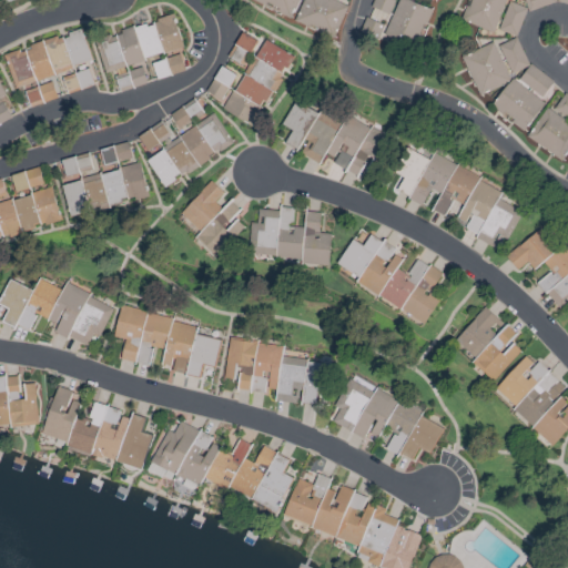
[(297,0),(252,0),(290,18),(297,0)]
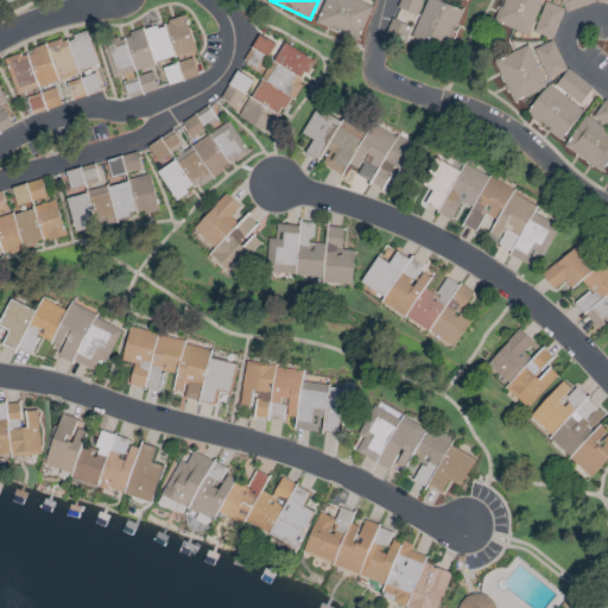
[(324,0),(315,21),(358,39),(372,6),(356,0),(324,0)]
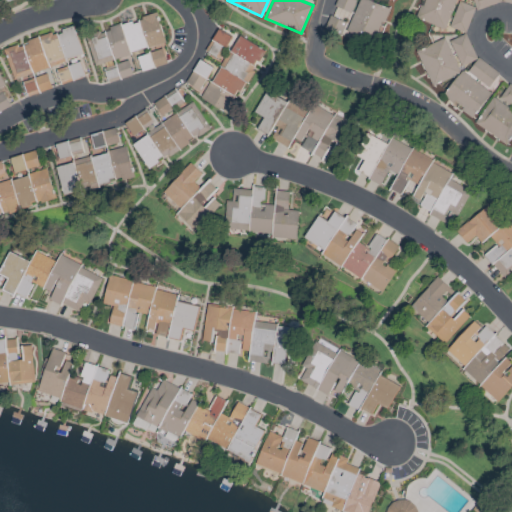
[(324,30),(374,48),(388,8),(366,0),(357,0),(349,23),(329,16),(324,30)]
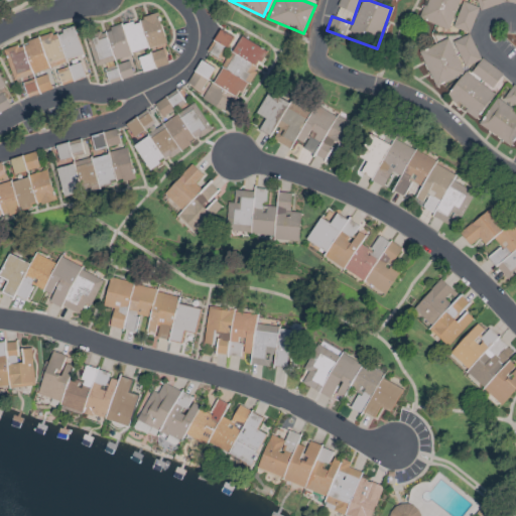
[(350,18),(358,0),(341,0),(336,12),(350,18)]
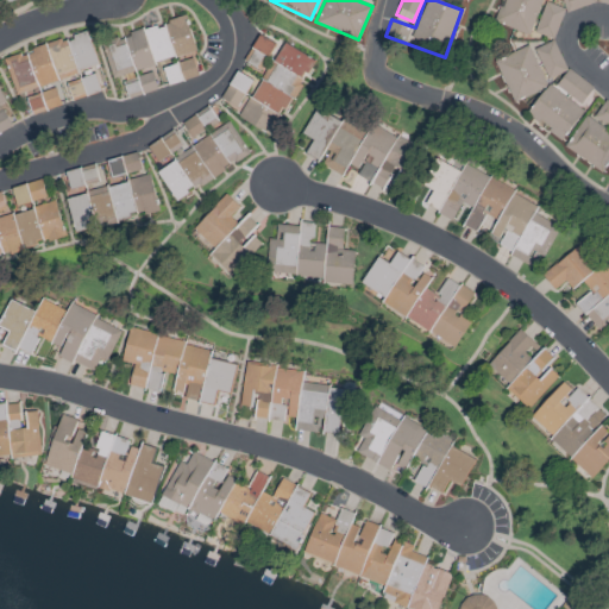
[(528,35),(541,0),(501,0),(494,22),(528,35)]
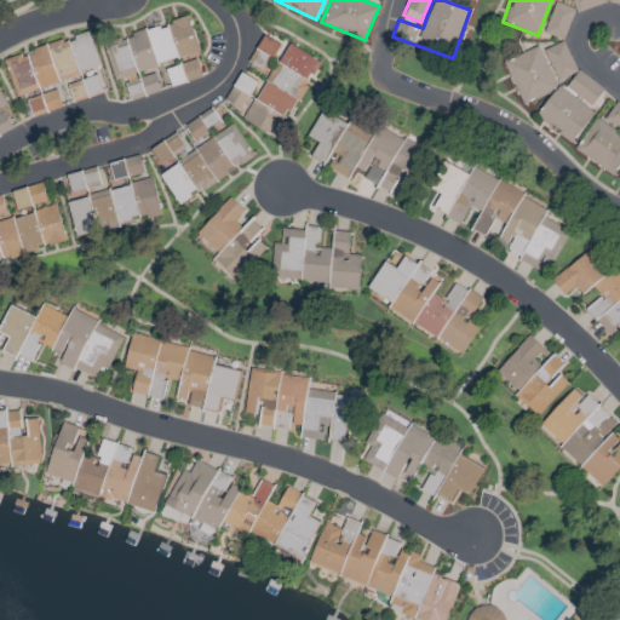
[(570,0),(575,13),(607,1),(606,0),(570,0)]
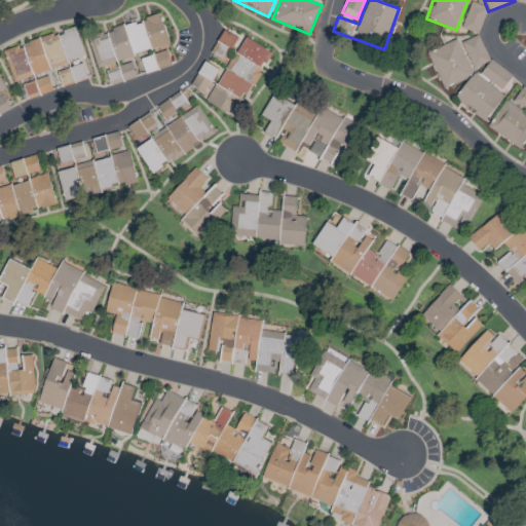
[(478,34),(487,7),(470,1),(460,28),(478,34)]
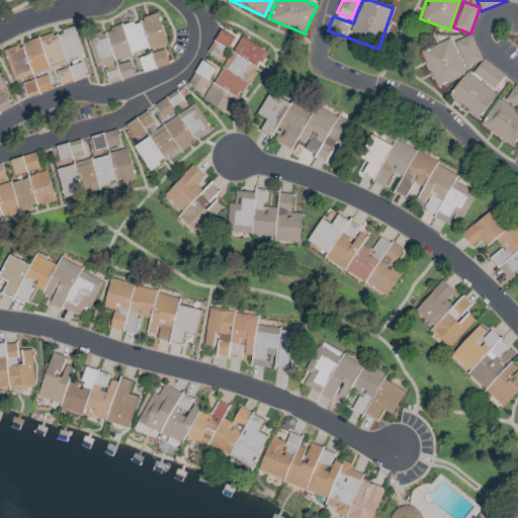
[(141,17),(150,49),(167,44),(157,12),(141,17)]
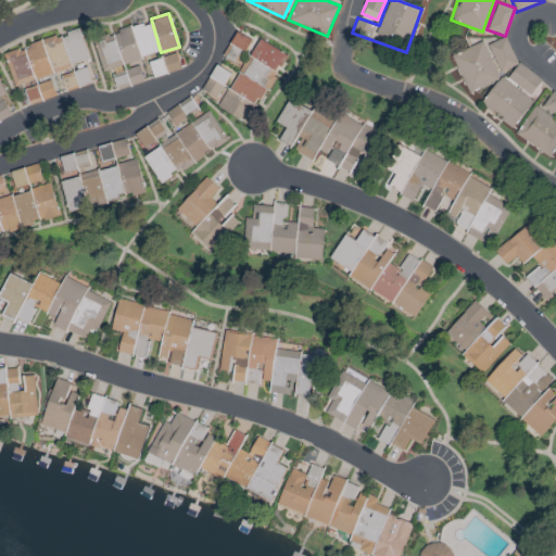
[(102,72),(141,60),(140,57),(159,51),(150,22),(92,38),(102,72)]
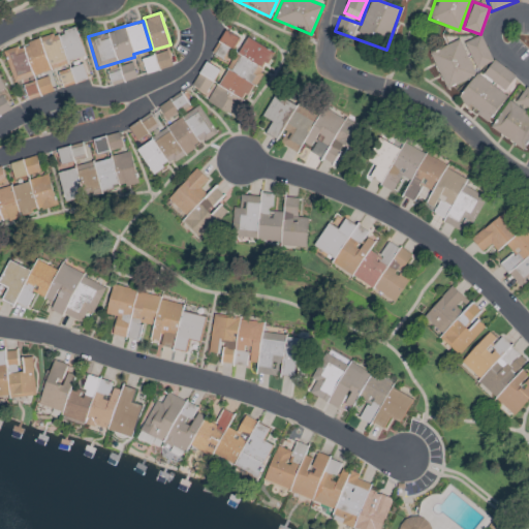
[(85,57),(75,26),(63,30),(63,32),(3,51),(12,83),(22,80),(27,99),(55,91),(54,89),(87,79),(82,64),(69,68),(67,61),(85,57)]
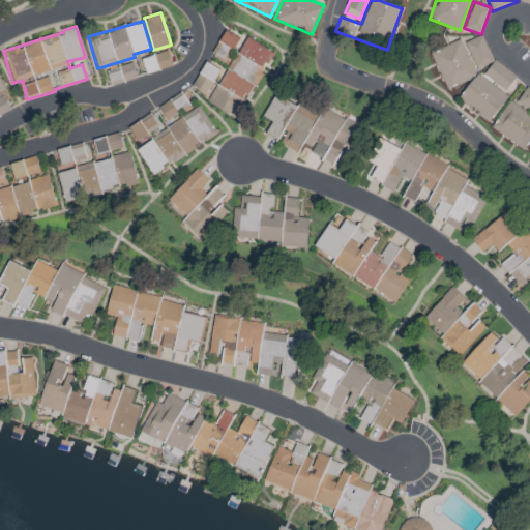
[(235,117),(245,95),(248,97),(265,63),(267,64),(273,51),(242,36),(241,38),(224,30),(211,54),(228,62),(218,83),(199,74),(193,87),(208,94),(204,102),(235,117)]
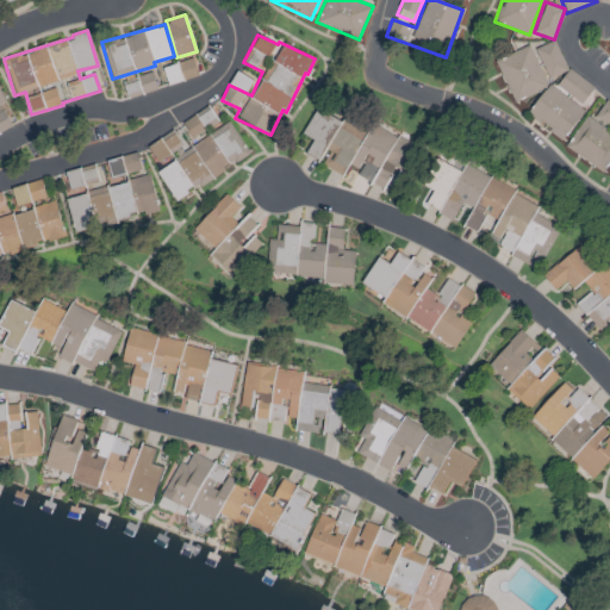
[(548,79),(568,70),(554,41),(534,49),(548,79)]
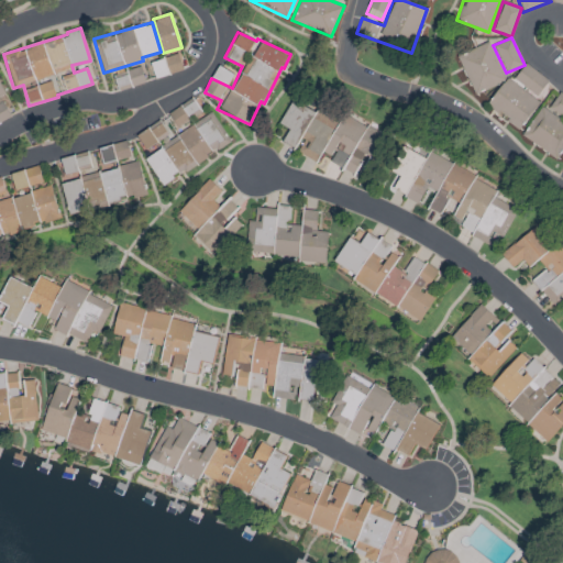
[(456,55),(473,95),(505,80),(488,42),(456,55)]
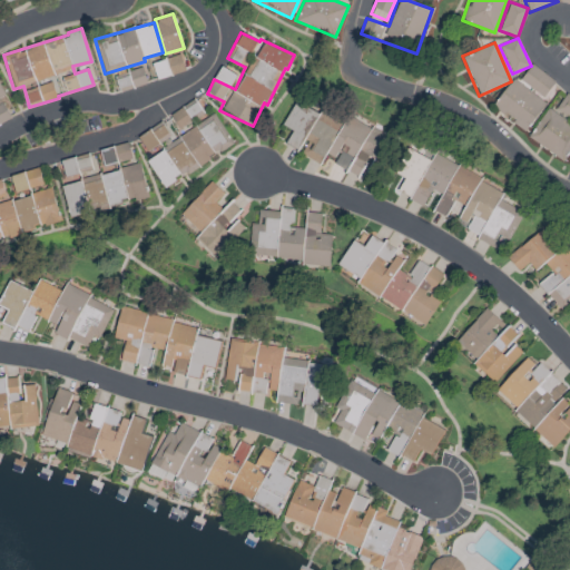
[(184,71),(180,55),(153,62),(156,79),(184,71)]
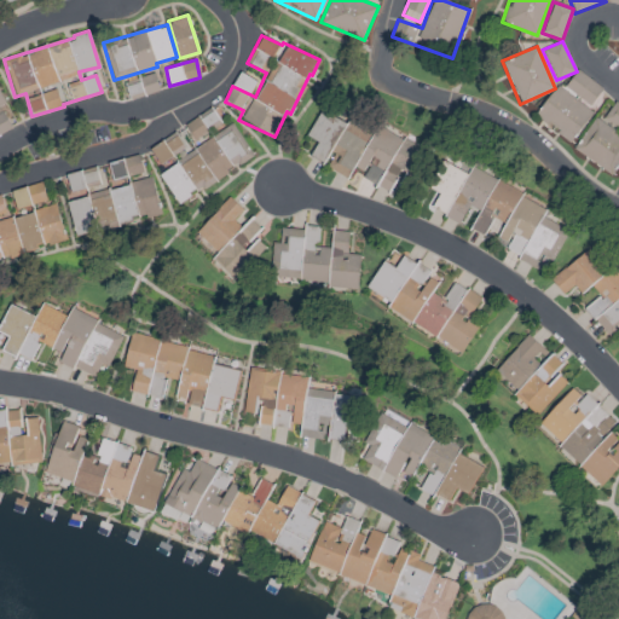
[(589,105),(602,88),(578,69),(565,86),(589,105)]
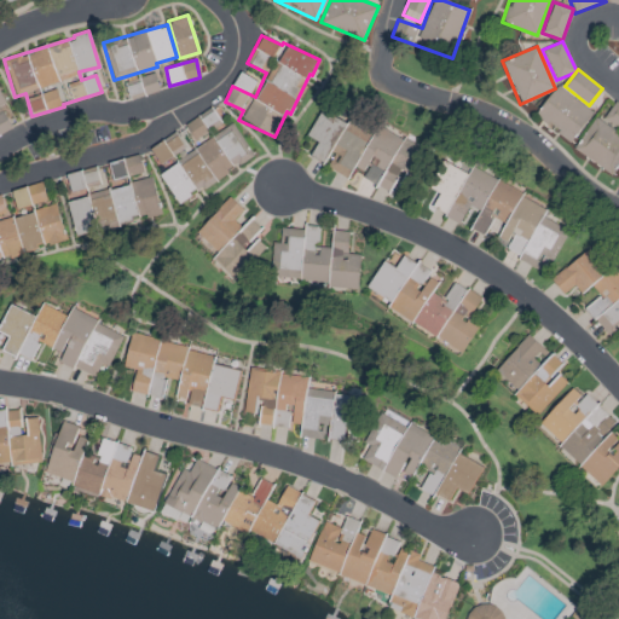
[(160,88),(154,74),(125,82),(129,98),(160,88)]
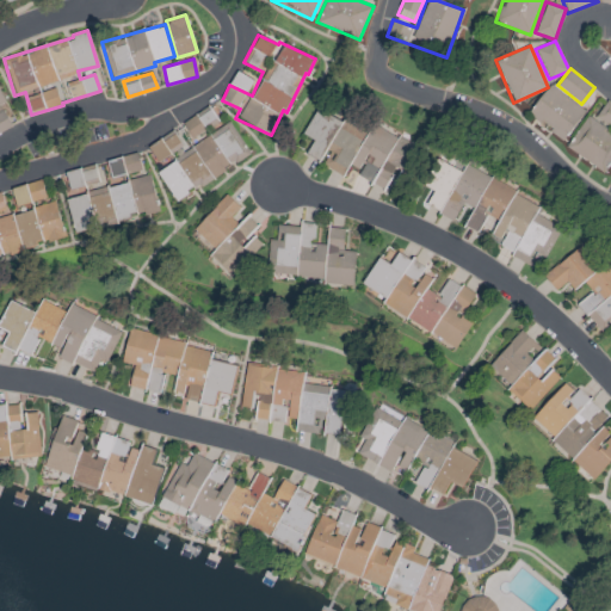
[(585,111),(549,84),(528,113),(563,140),(585,111)]
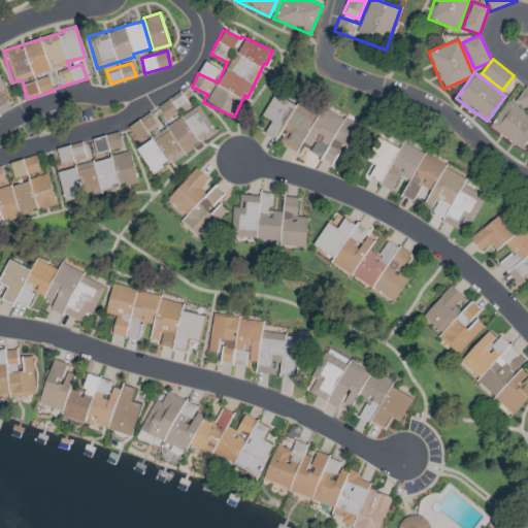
[(0,114),(10,109),(0,92),(4,90),(0,81),(0,114)]
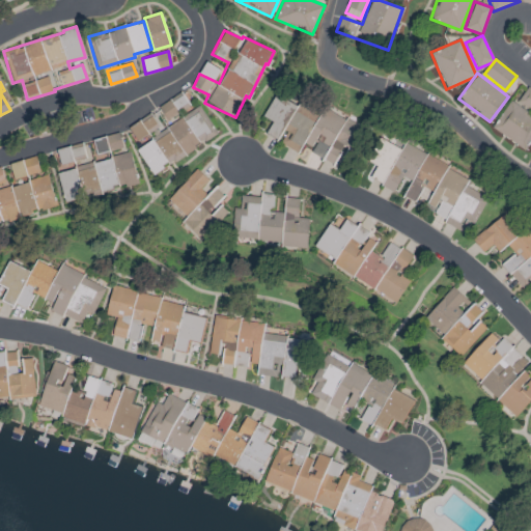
[(364,128),(323,107),(318,116),(275,93),(262,117),(271,121),(264,134),(279,141),(278,143),(299,154),(303,143),(313,147),(310,152),(334,165),(337,159),(347,163),(364,128)]
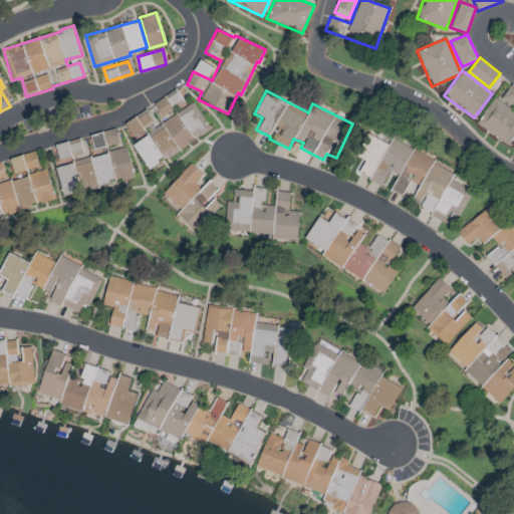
[(163,116),(173,107),(163,96),(153,104),(163,116)]
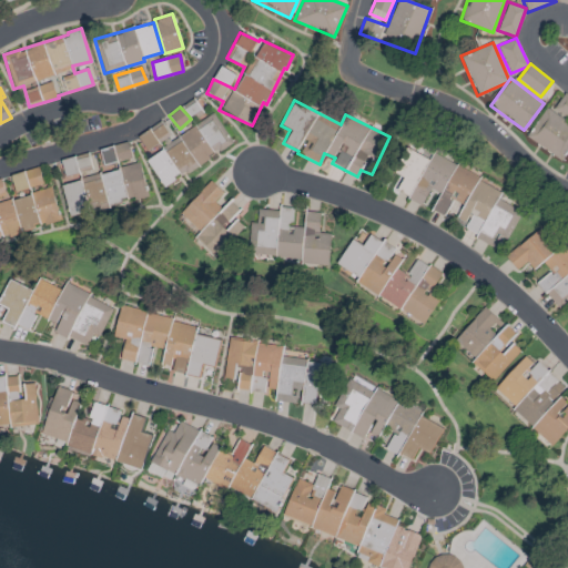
[(567,139),(567,121),(545,108),(526,139),(557,156),(567,139)]
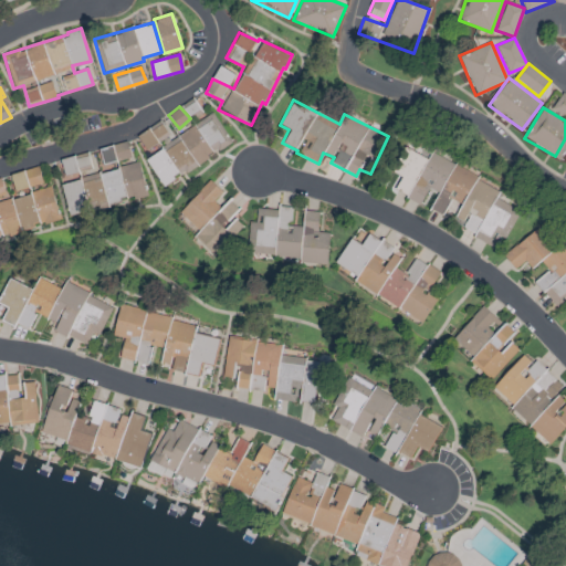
[(231,143),(213,114),(164,144),(161,140),(169,135),(160,121),(136,136),(145,152),(154,146),(157,152),(145,158),(161,186),(181,173),(182,174),(231,143)]
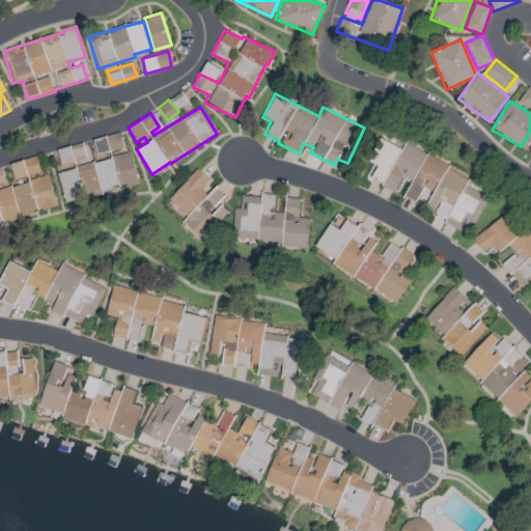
[(96,156),(122,148),(118,133),(91,140),(96,156)]
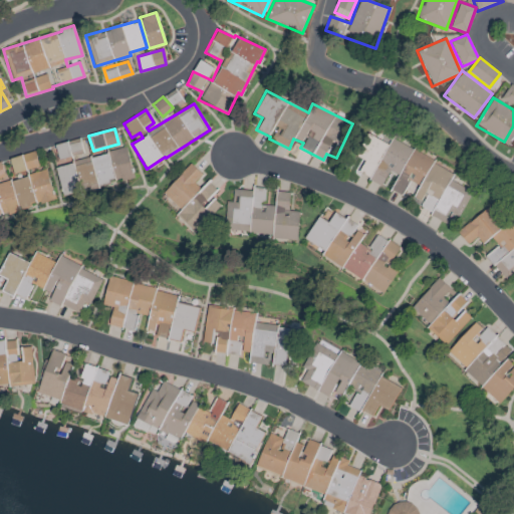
[(473,194),(451,179),(452,176),(394,136),(387,146),(371,135),(356,156),(365,163),(358,172),(379,186),(391,171),(399,176),(391,189),(400,196),(411,181),(425,190),(415,203),(447,225),(454,214),(457,216),(473,194)]
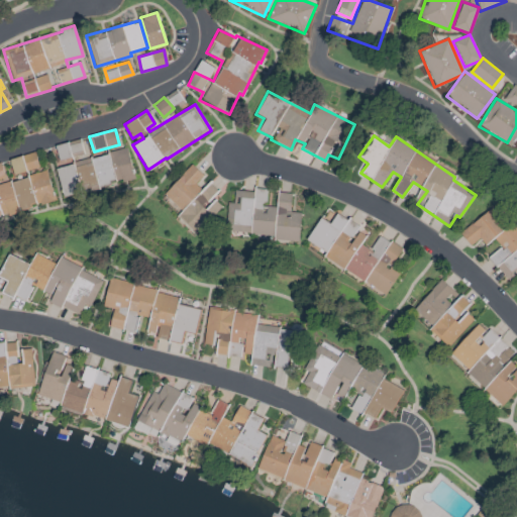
[(56,166),(62,195),(115,185),(109,153),(84,158),(81,140),(56,144),(59,165),(56,166)]
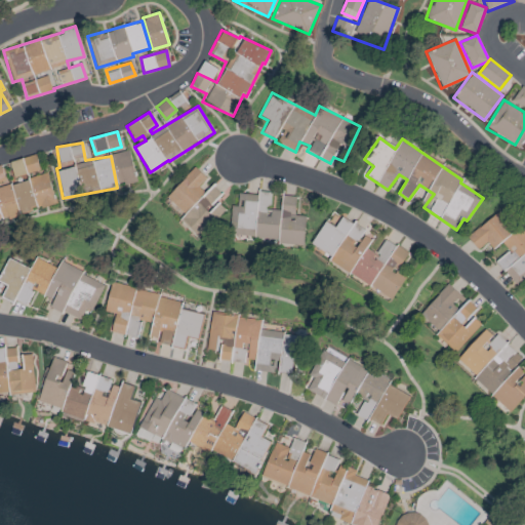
[(120,186),(136,182),(128,150),(112,154),(120,186)]
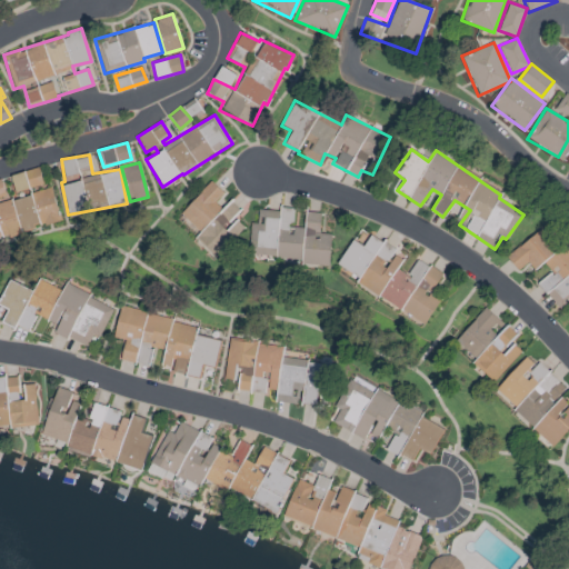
[(43,185),(38,167),(8,177),(23,232),(40,228),(29,189),(43,185)]
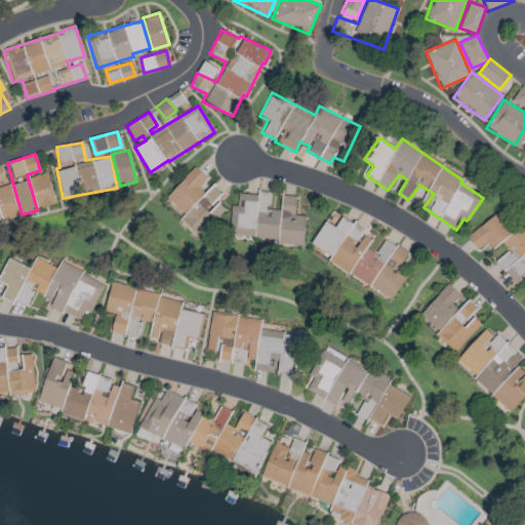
[(0,165),(0,220),(19,216),(9,178),(4,180),(0,165)]
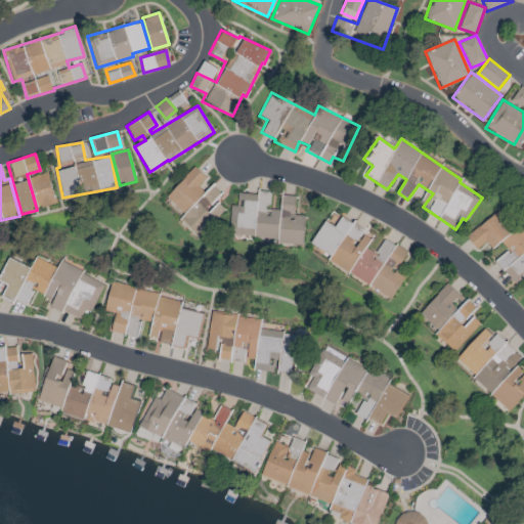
[(198,186),(206,177),(193,166),(166,197),(184,214),(204,192),(198,186)]
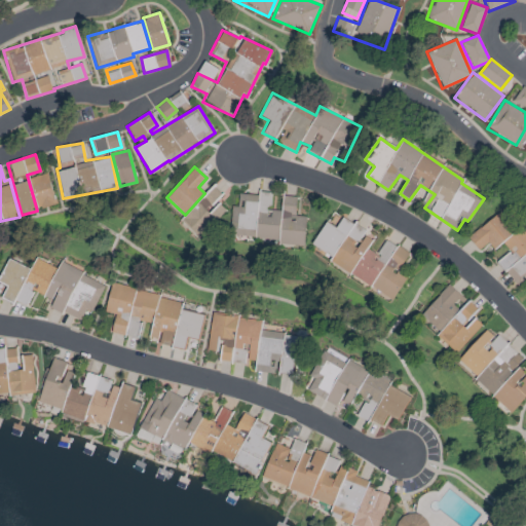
[(31,177),(38,209),(54,204),(48,174),(31,177)]
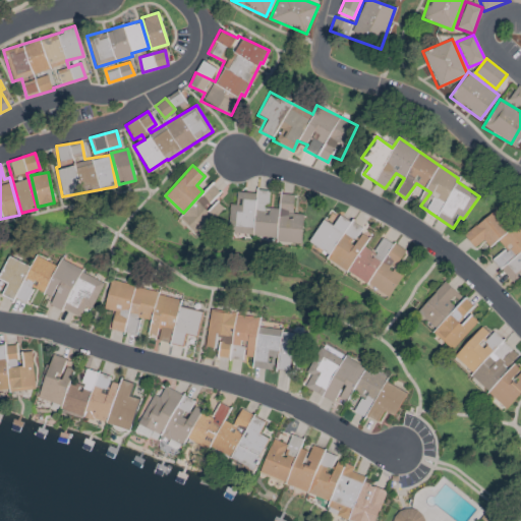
[(214,199),(220,192),(211,184),(180,218),(198,234),(223,208),(214,199)]
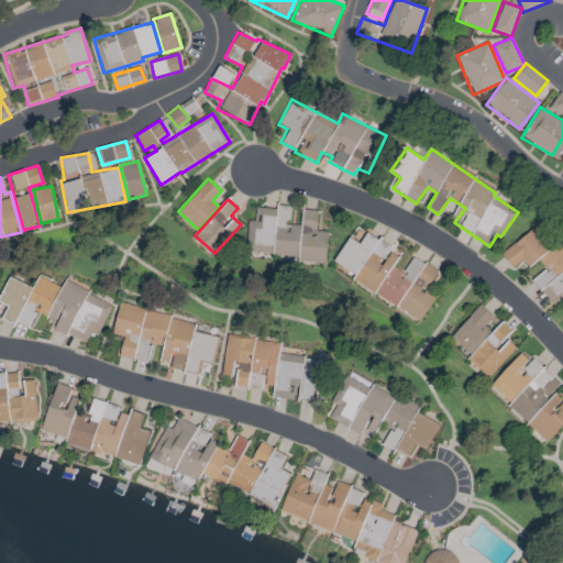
[(245,253),(299,256),(298,263),(326,265),(327,231),(316,231),(317,210),(301,209),(300,224),(289,224),(290,206),(277,206),(277,208),(255,207),(254,221),(246,220),(245,253)]
